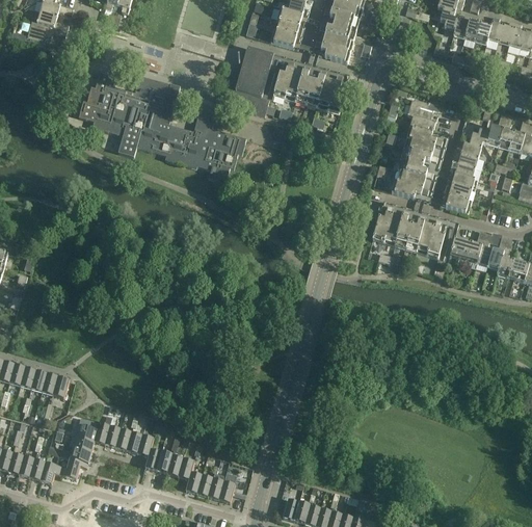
[(43,0),(40,9),(57,15),(58,9),(72,14),(73,7),(58,2),(55,1),(55,2),(47,0),(43,0)]
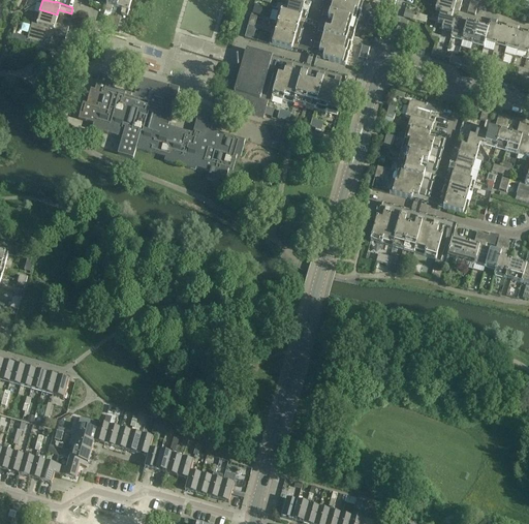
[(118,0),(117,3),(122,4),(121,9),(126,11),(129,0),(118,0)]
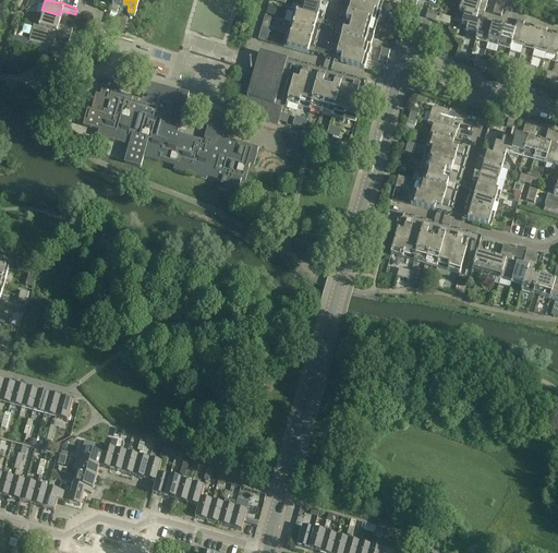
[(324,11),(325,5),(305,0),(302,0),(299,9),(299,10),(317,15),(318,10),(324,11)]
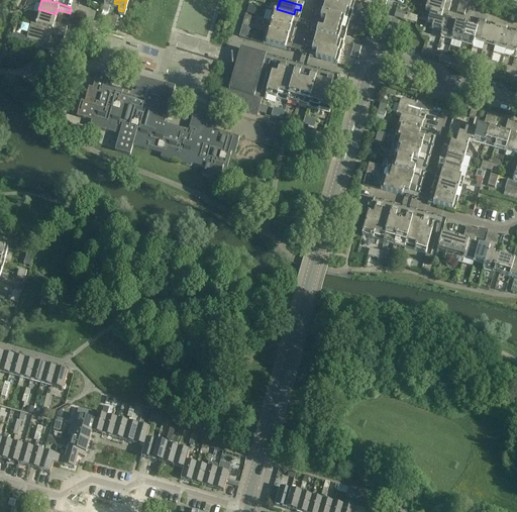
[(320,56),(337,60),(353,0),(330,0),(325,17),(330,19),(328,28),(322,27),(316,48),(322,50),(320,56)]
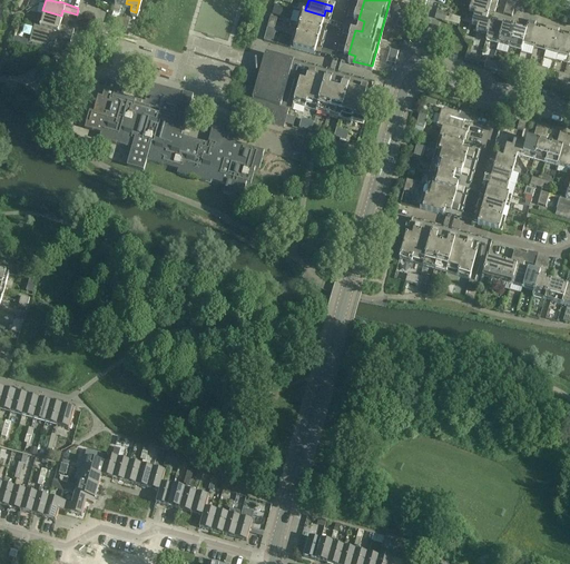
[(494,8),(497,1),(492,0),(470,0),(469,6),(474,8),(474,7),(488,11),(489,6),(494,8)]
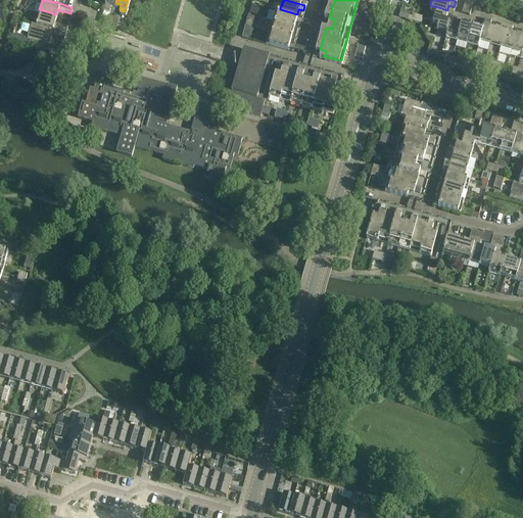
[(262,3),(251,1),(249,9),(259,11),(262,3)]
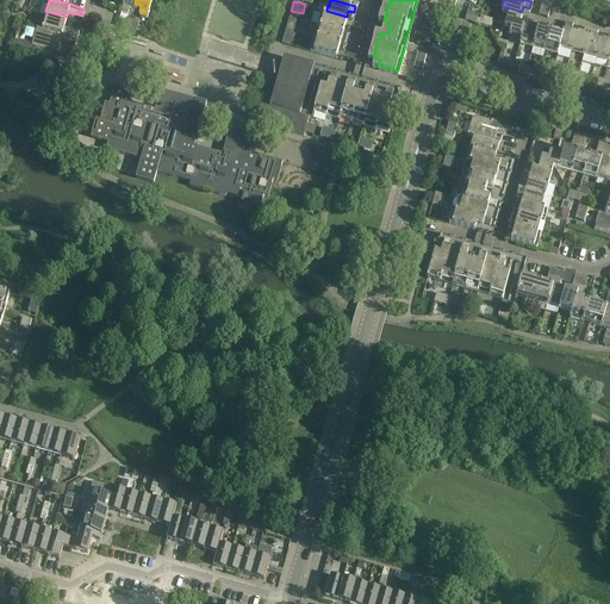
[(478,11),(467,7),(465,14),(475,17),(478,11)]
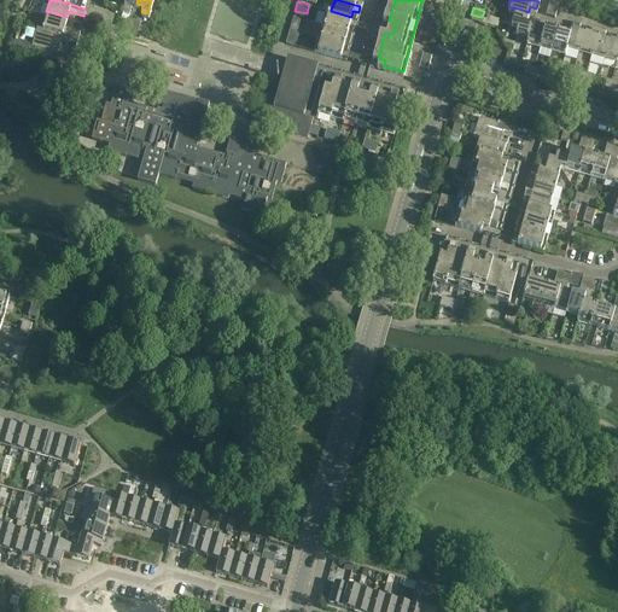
[(514,7),(514,9),(511,22),(517,23),(516,29),(528,33),(532,19),(526,18),(529,12),(514,7)]
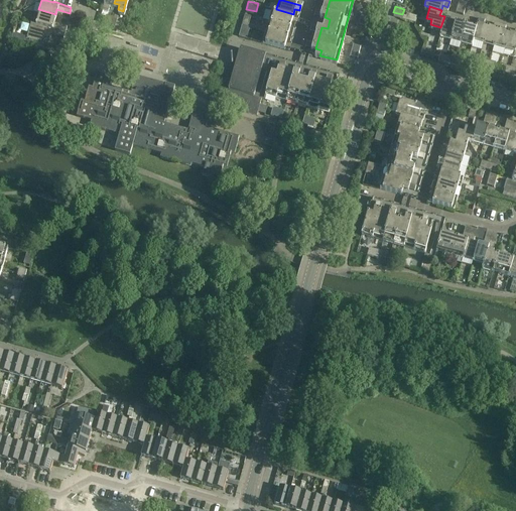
[(290,24),(293,14),(276,9),(276,8),(271,7),(268,18),(290,24)]
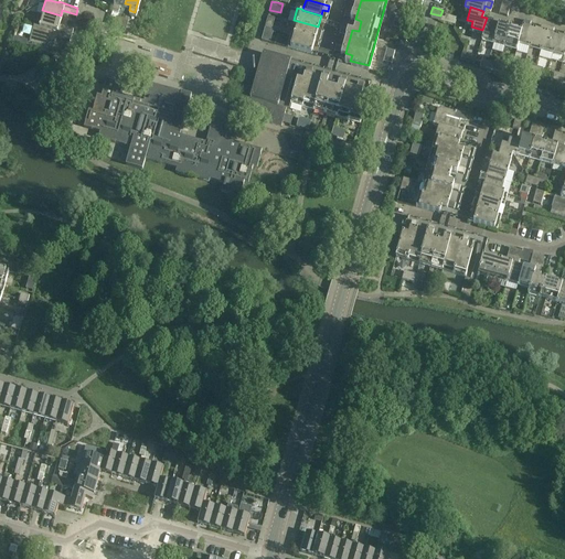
[(42,10),(40,21),(39,21),(57,27),(57,28),(63,29),(72,31),(73,24),(59,21),(61,15),(42,10)]
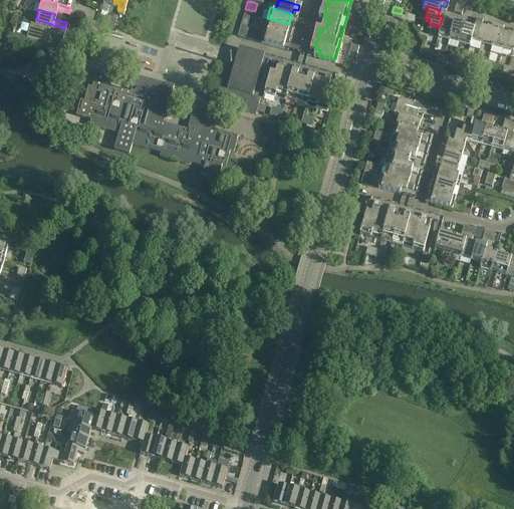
[(250,12),(244,11),(241,21),(247,23),(250,12)]
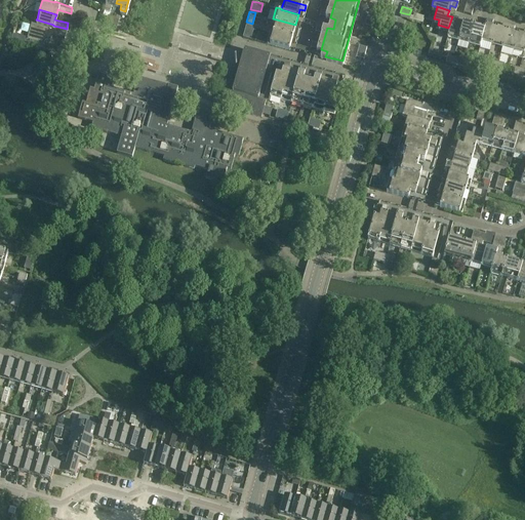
[(463,14),(458,12),(457,17),(452,16),(448,28),(447,33),(457,36),(463,14)]
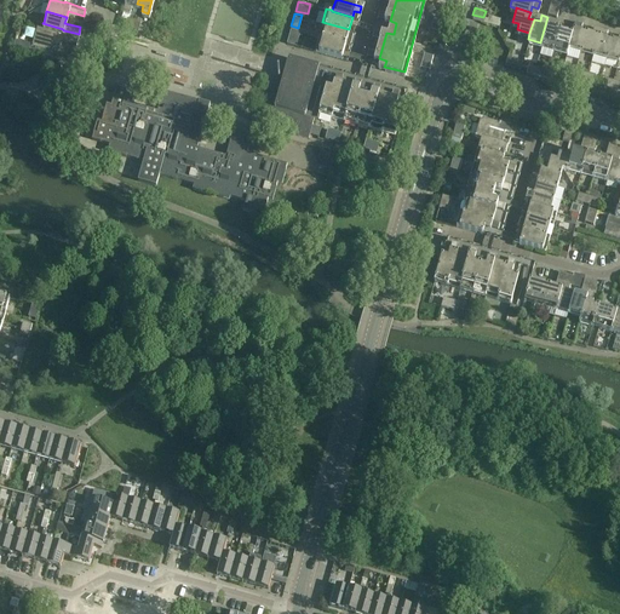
[(540,42),(554,46),(560,27),(554,24),(556,18),(547,17),(540,42)]
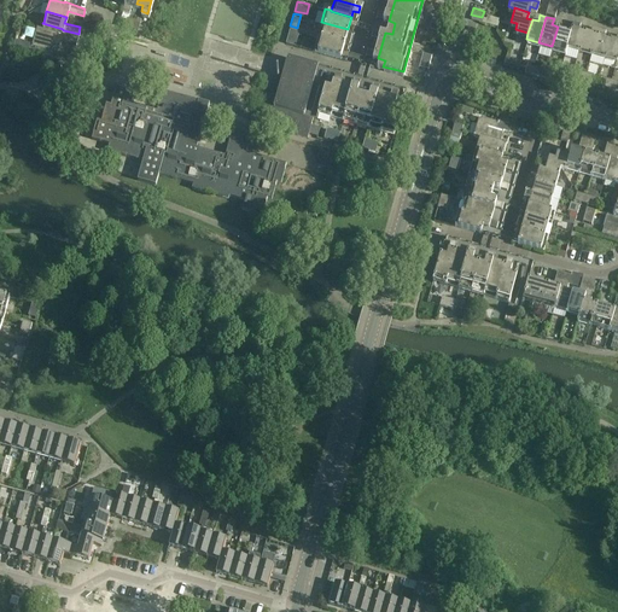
[(566,44),(578,47),(584,28),(579,25),(581,19),(573,17),(571,23),(571,24),(566,44)]
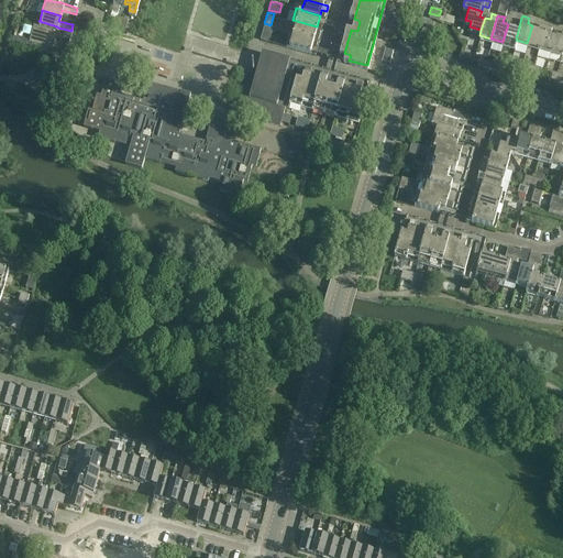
[(54,39),(57,28),(57,26),(39,21),(40,21),(33,19),(29,37),(46,43),(48,37),(54,39)]
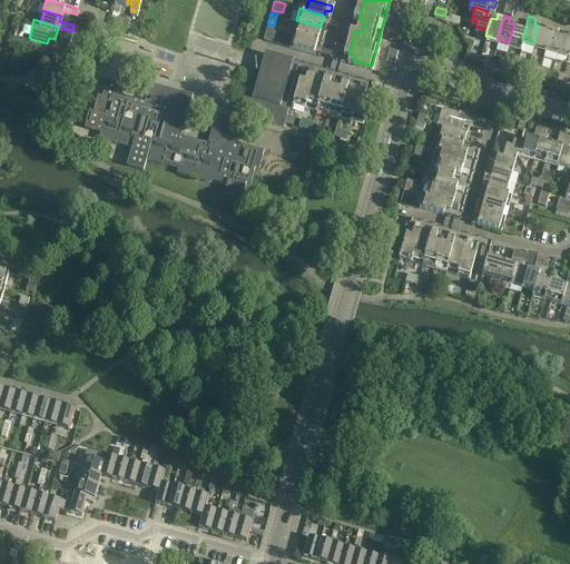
[(317,38),(321,27),(296,20),(293,31),(317,38)]
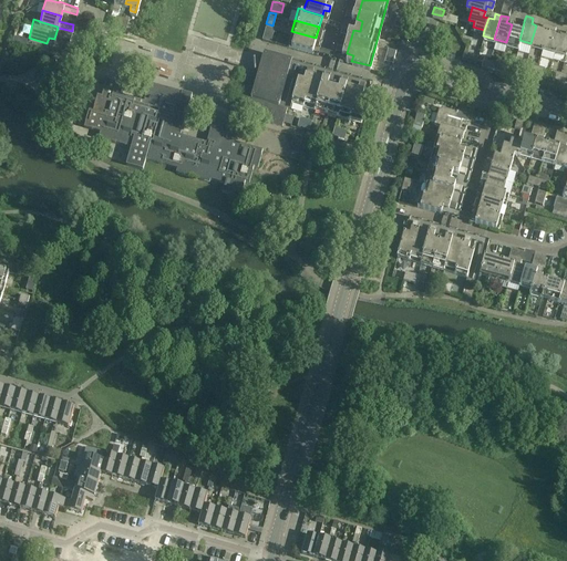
[(524,21),(518,20),(516,26),(512,24),(506,42),(518,45),(519,40),(524,22),(524,21)]
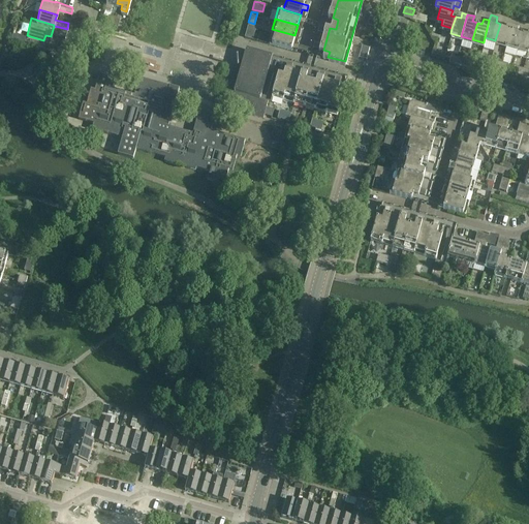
[(495,40),(506,43),(512,21),(506,20),(505,25),(500,24),(495,40)]
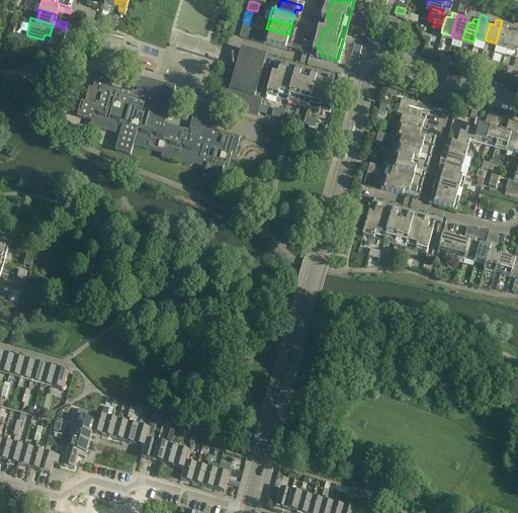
[(496,43),(506,46),(511,28),(506,27),(508,22),(502,20),(496,43)]
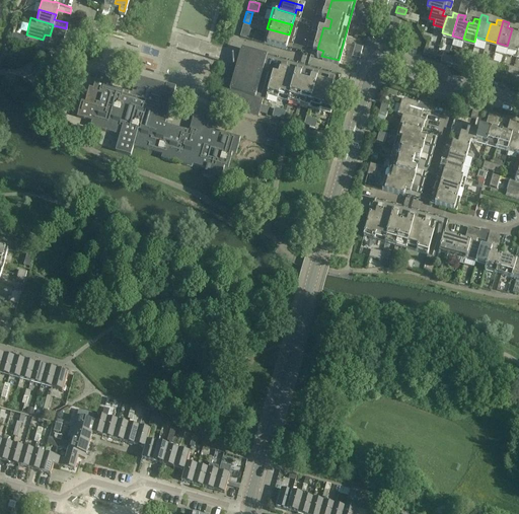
[(518,24),(517,30),(512,28),(507,46),(506,51),(516,54),(517,49),(518,43),(518,24)]
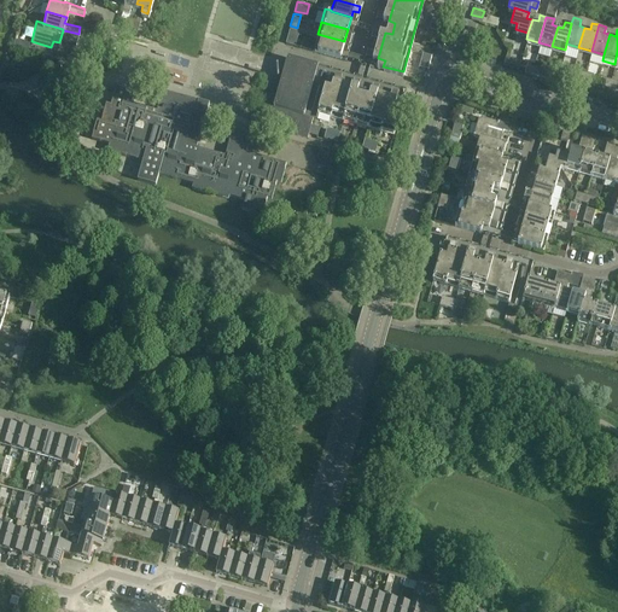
[(314,47),(336,53),(340,54),(344,41),(318,34),(314,47)]
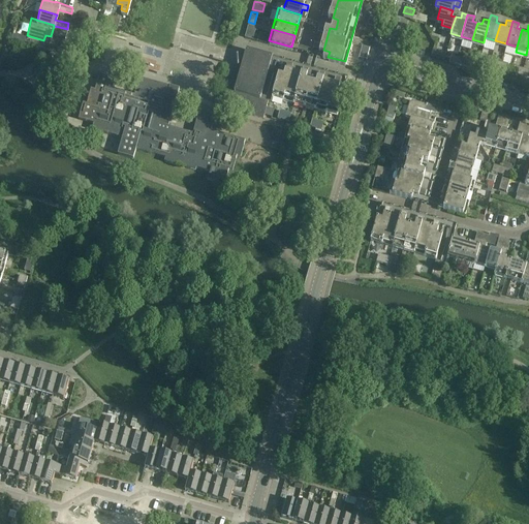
[(434,40),(431,53),(436,54),(439,41),(434,40)]
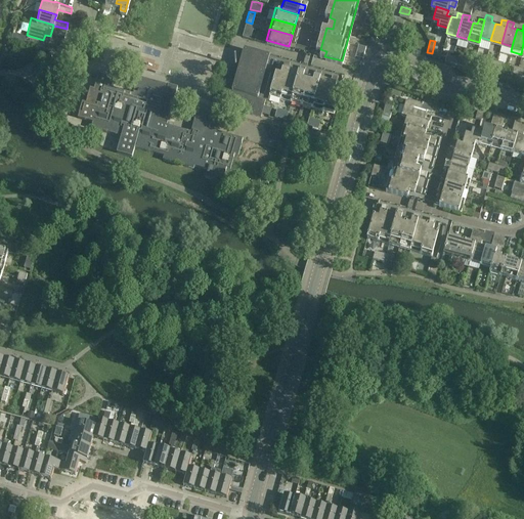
[(244,45),(242,52),(237,66),(230,63),(219,100),(262,113),(263,110),(261,109),(265,96),(257,93),(269,52),(244,45)]
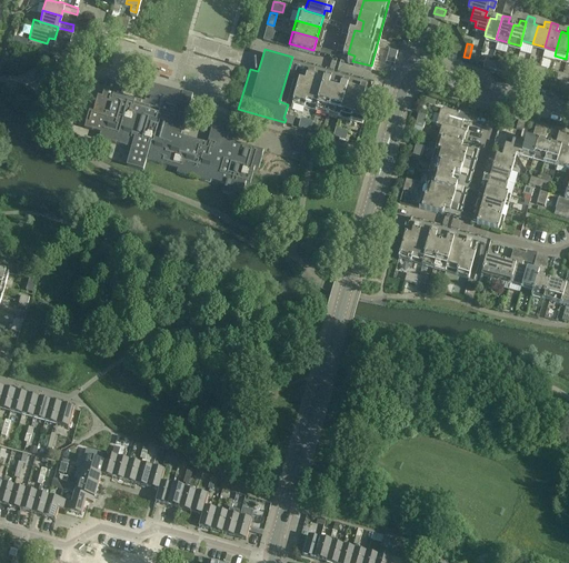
[(489,64),(491,57),(486,54),(485,58),(479,56),(478,60),(483,61),(483,62),(489,64)]
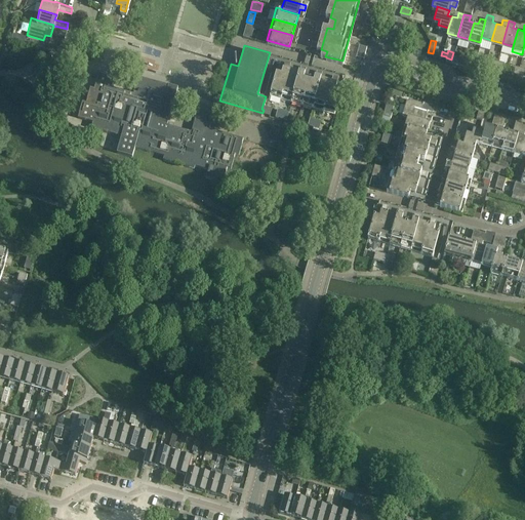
[(281,54),(270,51),(270,52),(257,93),(266,96),(269,96),(270,92),(275,75),(276,70),(271,69),(274,58),(279,60),(281,54)]
